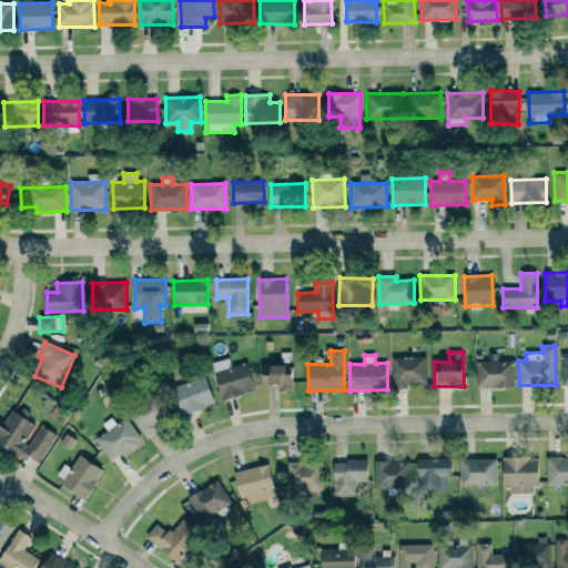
[(409,388),(409,384),(427,384),(426,357),(392,358),(393,388),(409,388)]
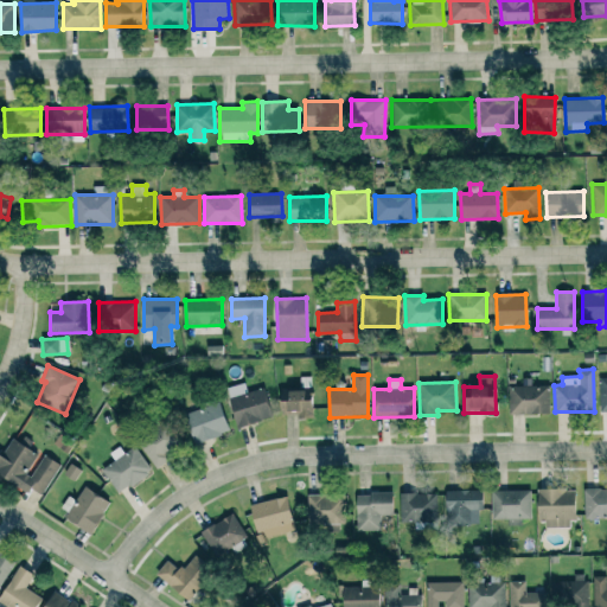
[(272,419),(264,388),(247,391),(246,383),(228,388),(236,427),(272,419)]
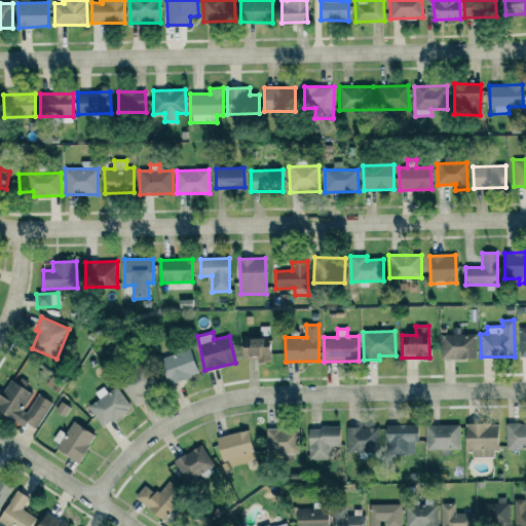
[(476,334),(441,335),(442,359),(477,359),(476,334)]
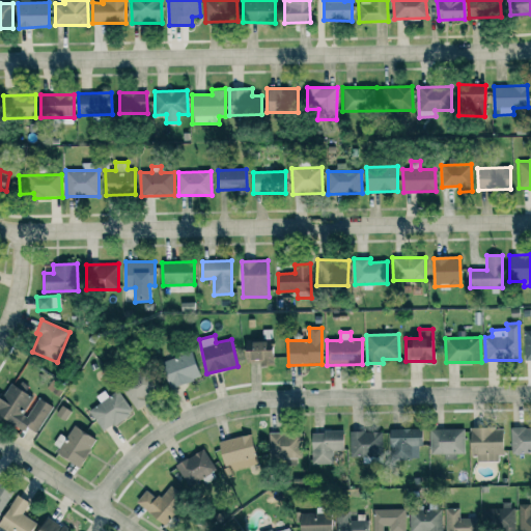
[(247,361),(261,361),(261,365),(274,365),(274,341),(246,341),(247,361)]
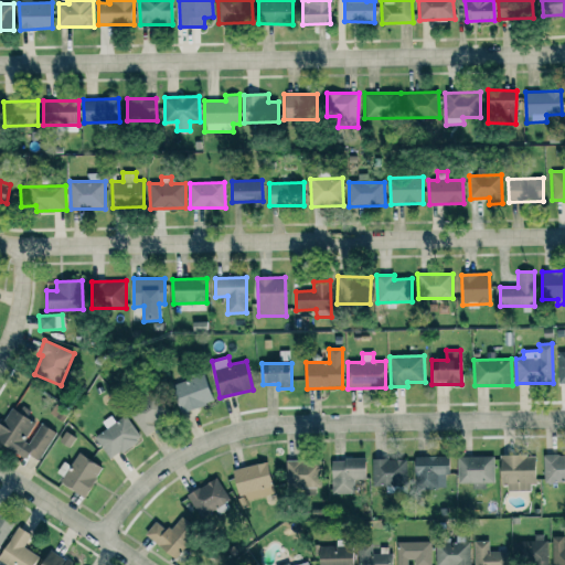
[(214,403),(205,375),(173,385),(181,413),(214,403)]
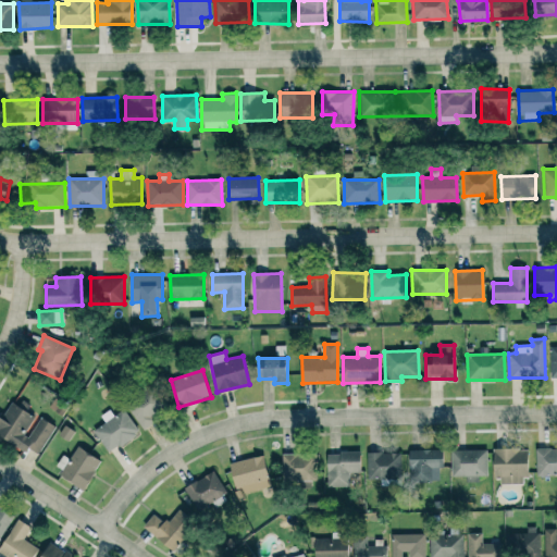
[(127,406),(141,429),(170,410),(155,387),(127,406)]
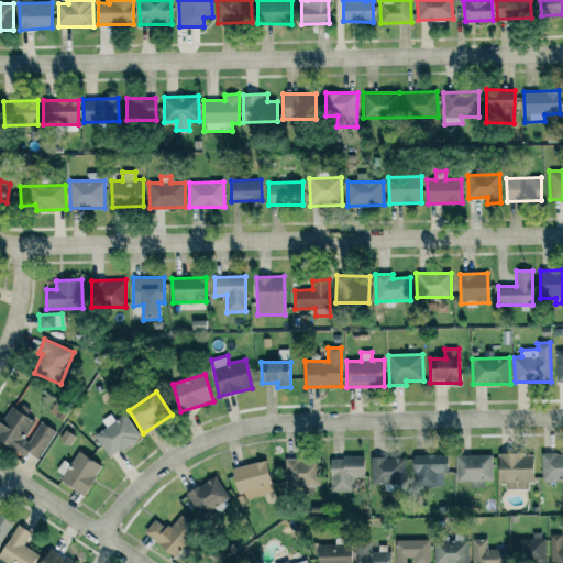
[(0,422),(0,440),(26,456),(29,453),(39,459),(55,431),(41,422),(30,442),(24,439),(35,421),(26,416),(29,412),(12,403),(0,422)]
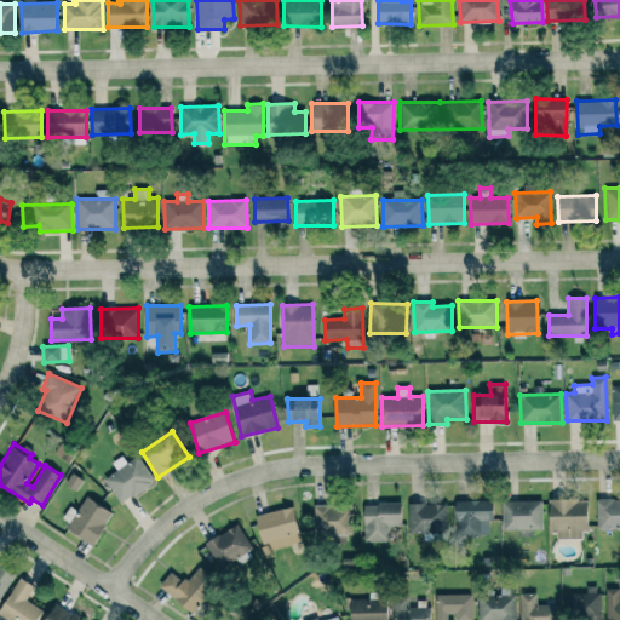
[(104,480),(121,504),(155,482),(138,455),(126,463),(122,457),(113,463),(118,470),(104,480)]
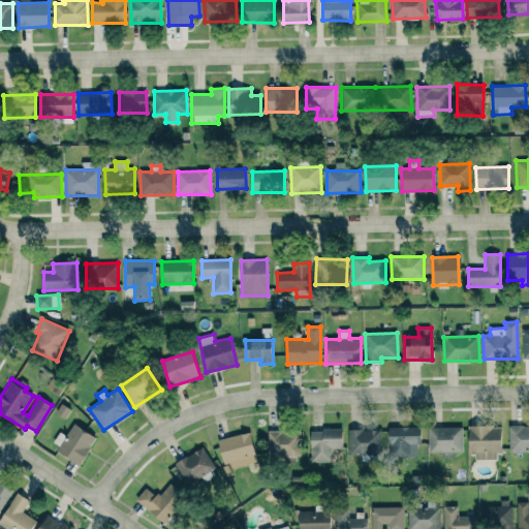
[(96,436),(69,423),(55,449),(82,464),(96,436)]
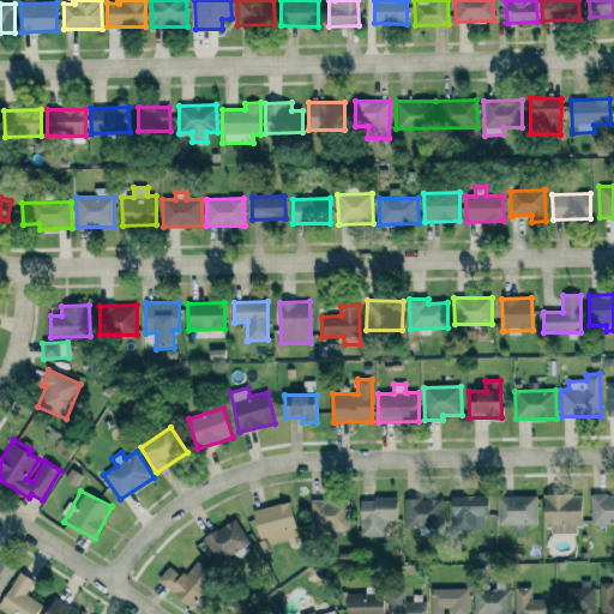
[(583,531),(582,494),(545,495),(545,531),(583,531)]
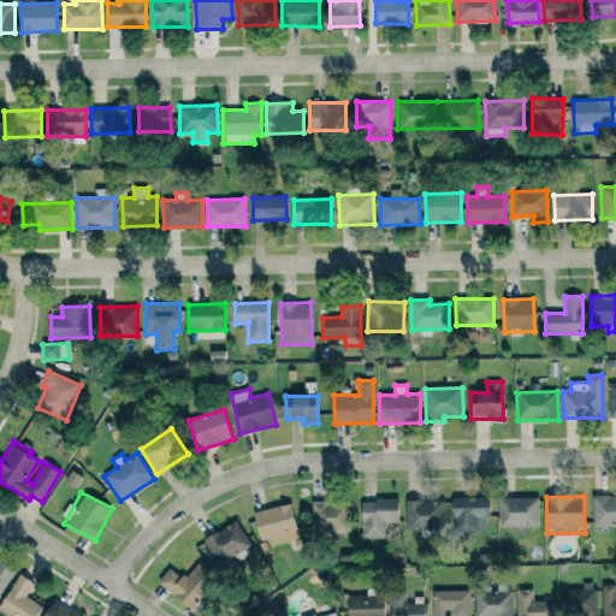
[(615,496),(592,497),(593,526),(615,525),(615,496)]
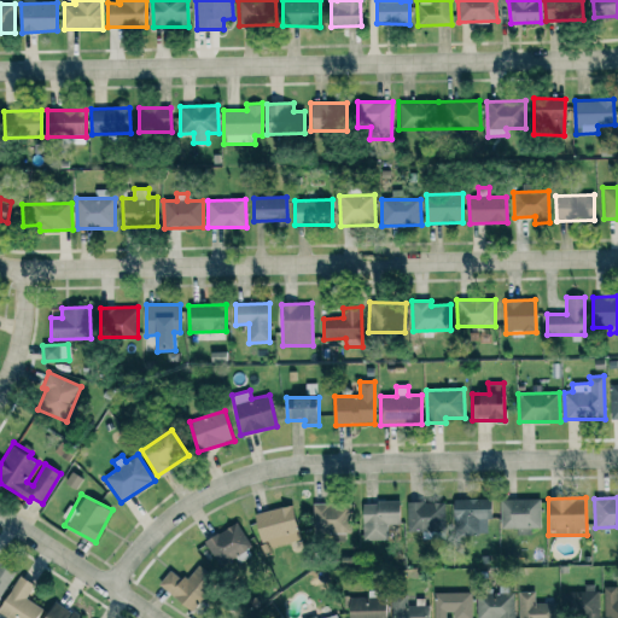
[(490,499),(454,500),(455,535),(491,534),(490,499)]
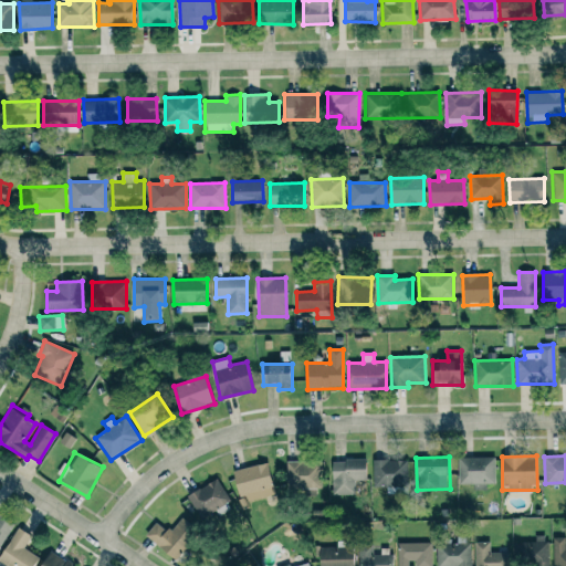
[(495,457),(459,458),(459,484),(475,484),(495,484),(495,457)]
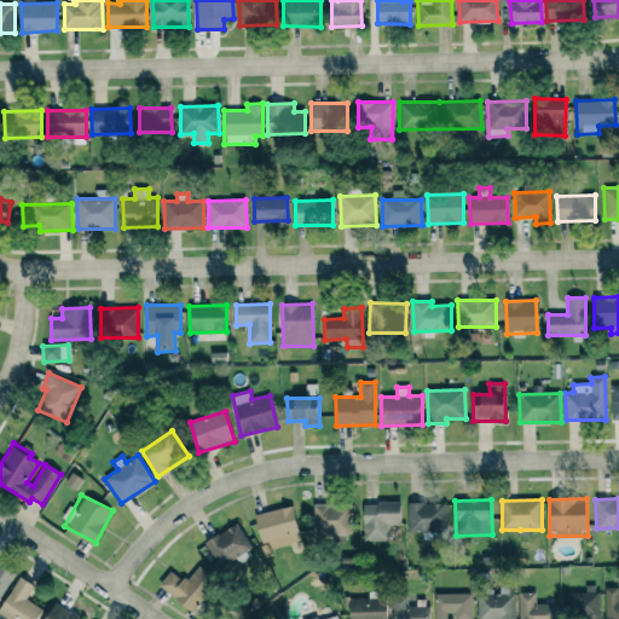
[(364,541),(388,541),(388,526),(401,525),(400,502),(363,503),(364,541)]
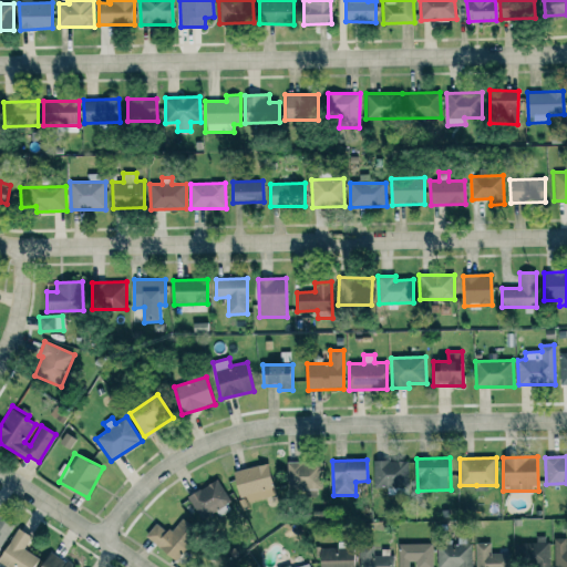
[(373,462),(374,488),(409,487),(409,461),(373,462)]
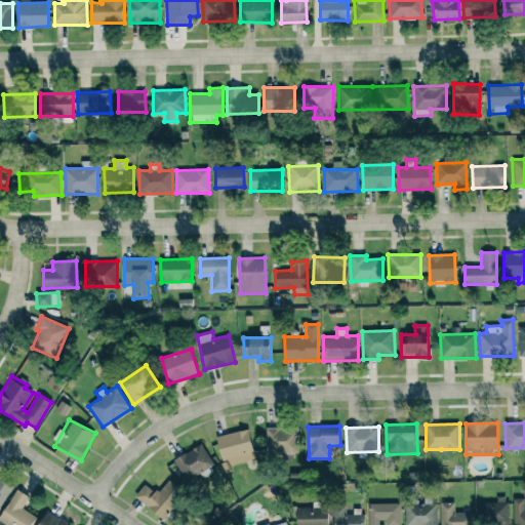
[(296,428),(266,429),(267,454),(297,453),(296,428)]
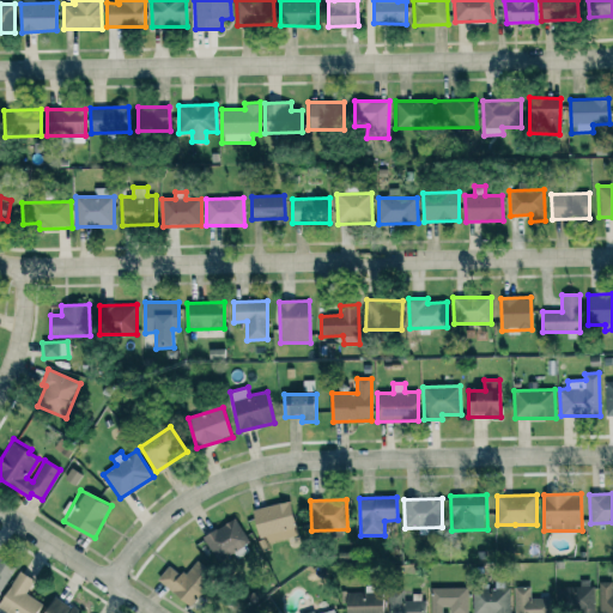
[(262,545),(298,535),(290,501),(254,510),(262,545)]
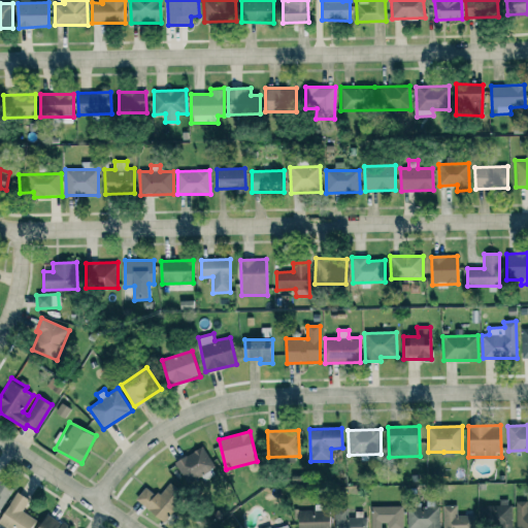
[(216,467),(202,447),(174,464),(189,485),(216,467)]
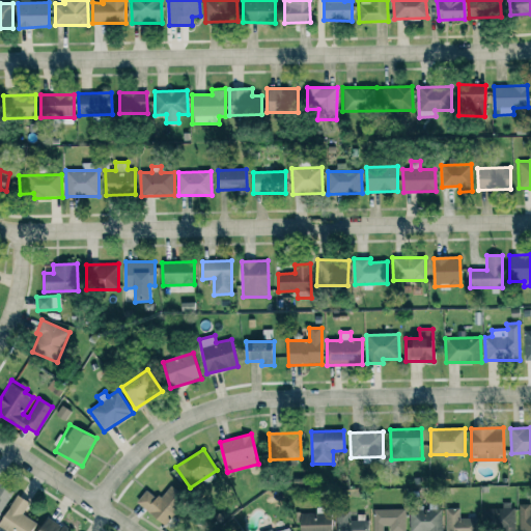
[(0,512),(14,492),(0,482),(0,512)]
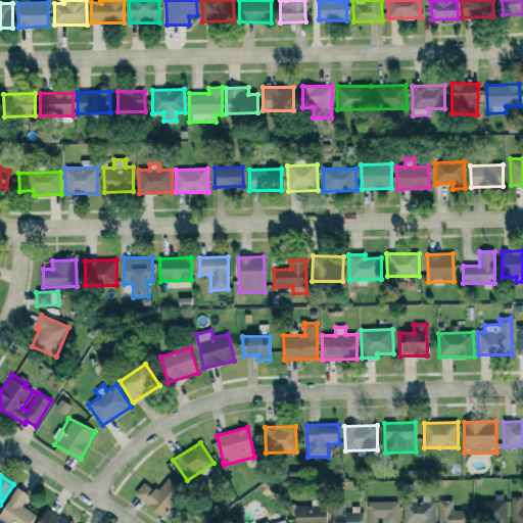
[(163,518),(185,491),(169,478),(157,491),(145,481),(135,494),(163,518)]
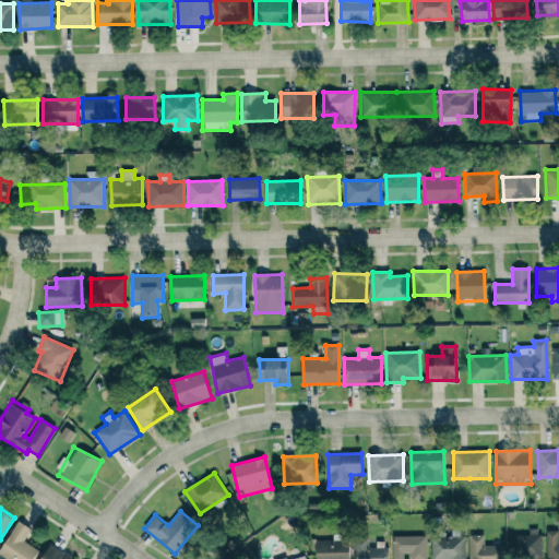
[(33,558),(38,550),(24,542),(32,530),(18,521),(0,549),(0,555),(7,558),(33,558)]
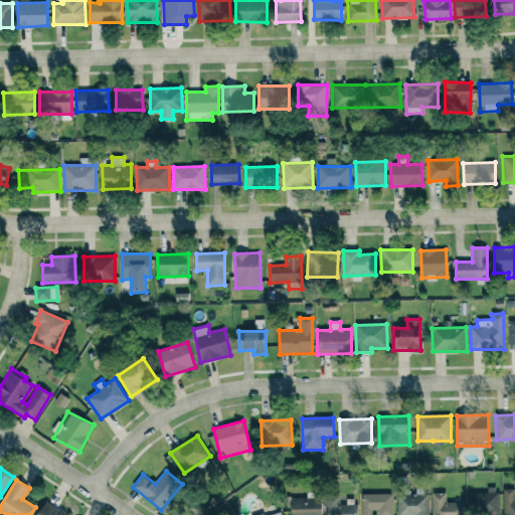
[(514,514),(514,499),(514,500),(514,489),(503,489),(503,514),(498,514),(498,488),(487,488),(487,493),(467,493),(467,514),(488,514),(514,514)]
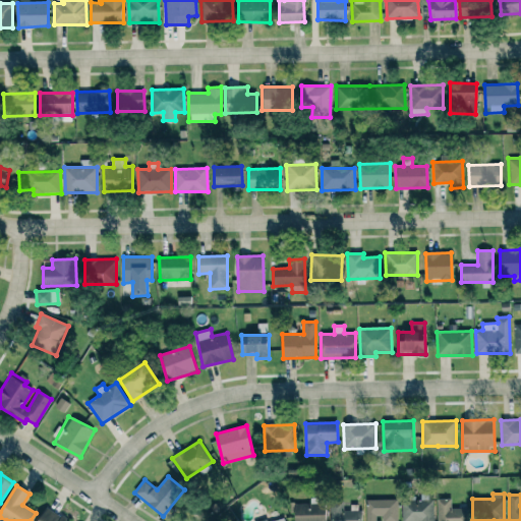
[(433,520),(433,497),(421,498),(421,500),(402,500),(402,520),(433,520)]
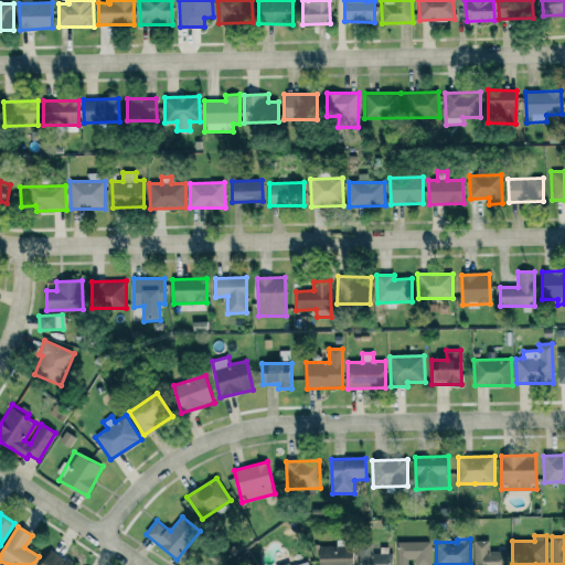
[(473,541),(473,564),(508,564),(508,552),(489,552),(489,542),(473,541)]
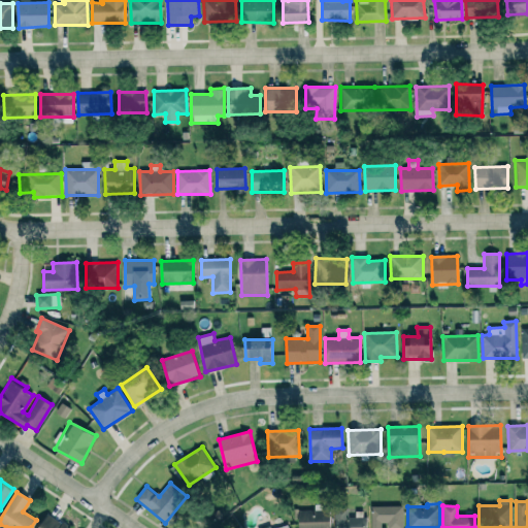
[(370,506),(370,527),(403,527),(403,506),(370,506)]
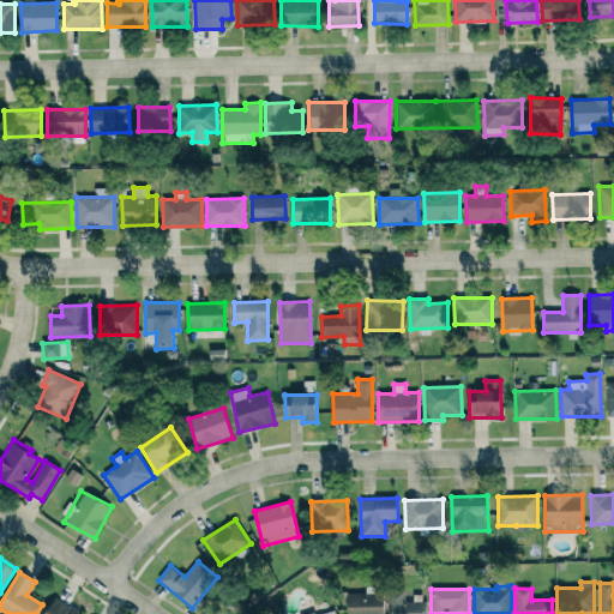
[(425,613),(426,601),(405,602),(405,591),(389,591),(389,613),(425,613)]
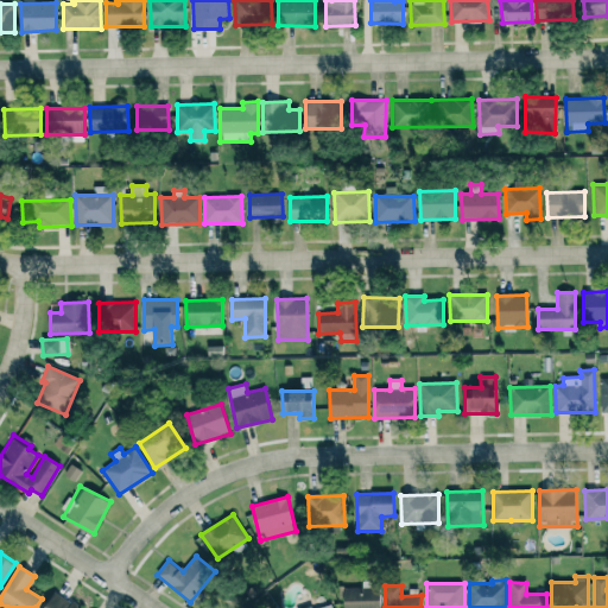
[(343,588),(343,607),(380,607),(380,587),(343,588)]
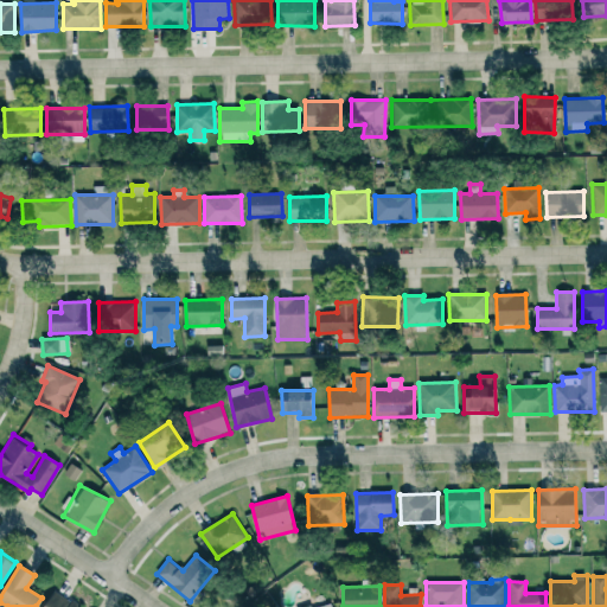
[(81,606),(53,592),(44,606),(81,606)]
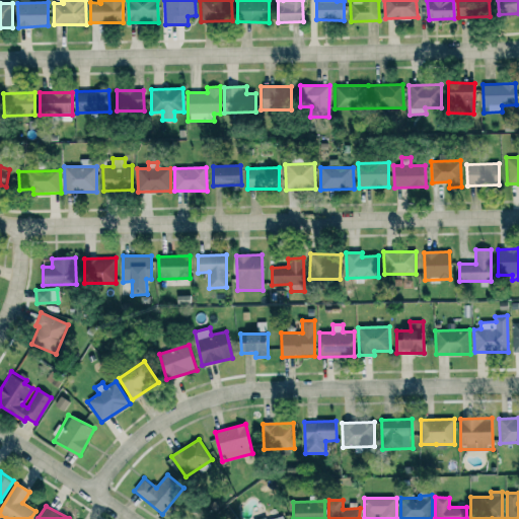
All buildings are outlined.
